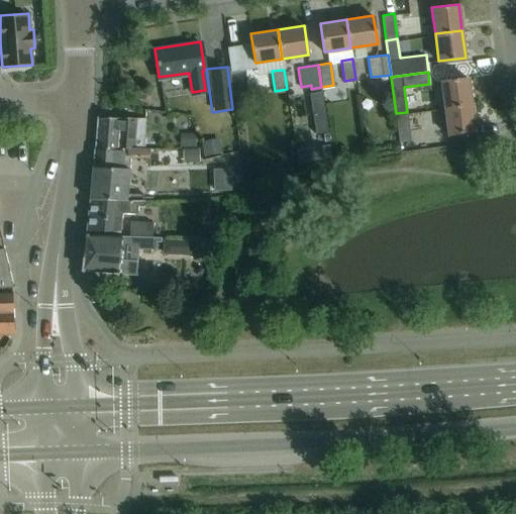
[(444,107),(472,104),(468,77),(441,81),(444,107)]
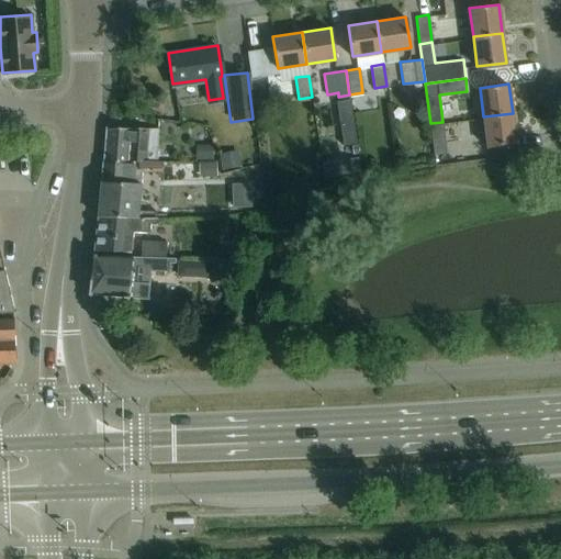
[(350,98),(336,100),(343,145),(357,143),(350,98)]
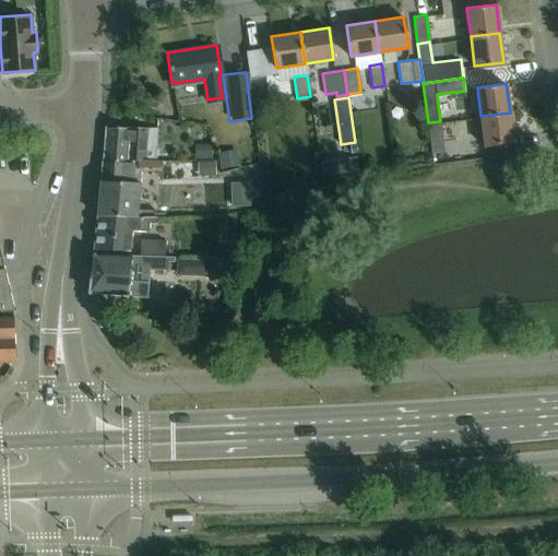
[(510,113),(481,116),(484,145),(513,141),(510,113)]
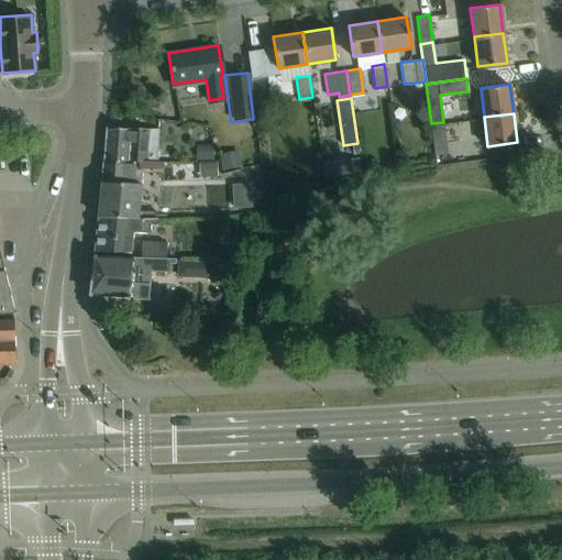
[(443,122),(431,123),(434,153),(447,152),(443,122)]
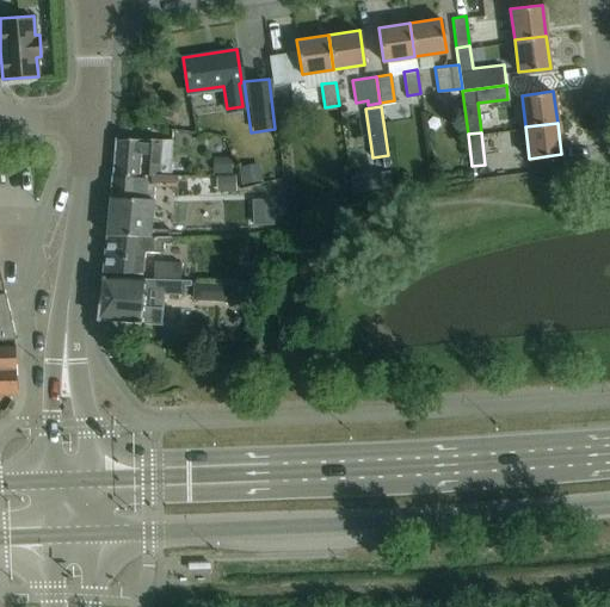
[(111,175),(111,177),(168,174),(171,174),(171,137),(166,137),(115,137),(111,175)]
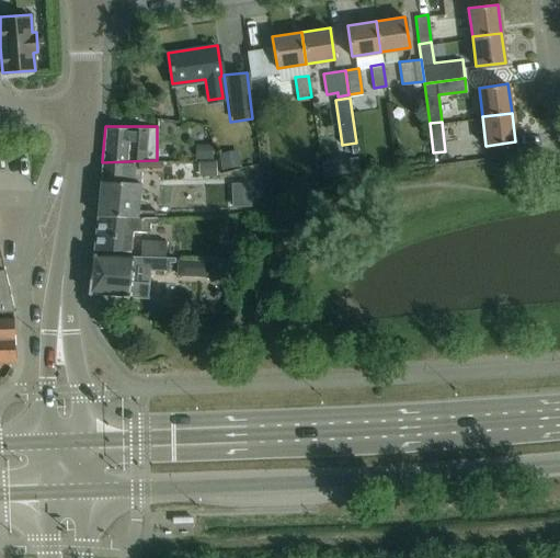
[(356,157),(339,159),(341,173),(358,171),(356,157)]
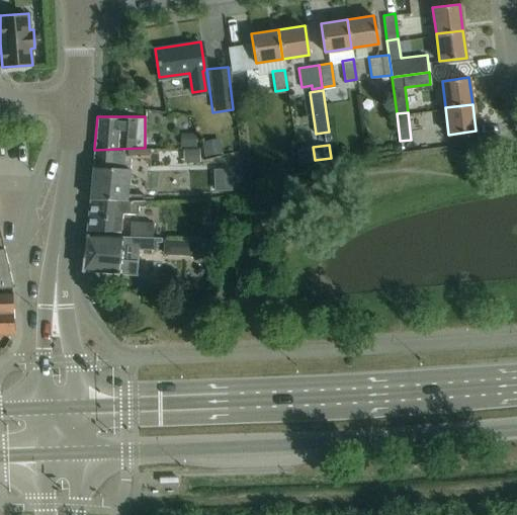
[(89,199),(144,201),(144,194),(128,192),(131,157),(150,158),(151,148),(145,148),(143,148),(94,150),(89,199)]
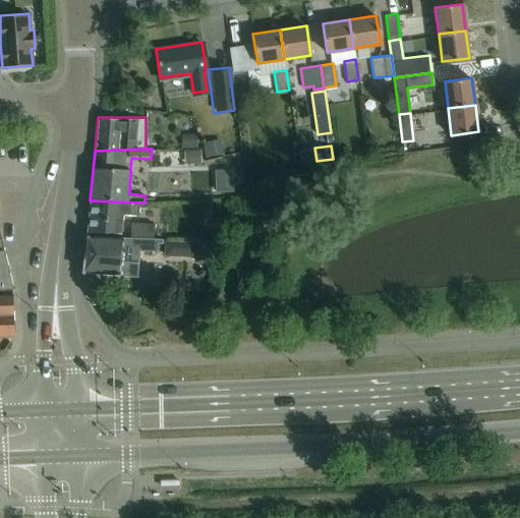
[(199,164),(217,163),(216,149),(198,150),(199,164)]
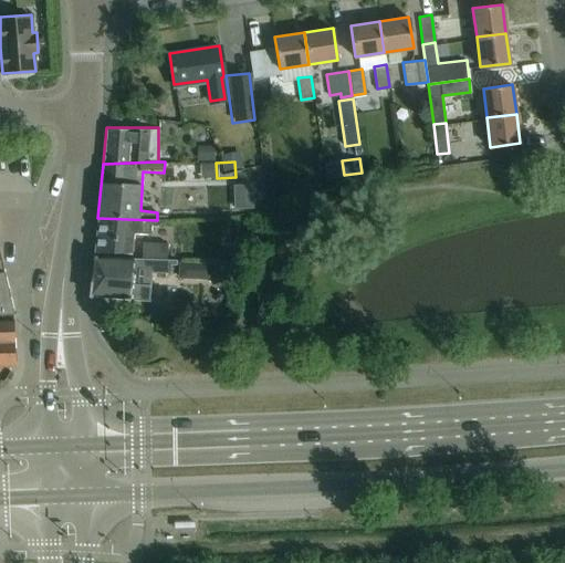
[(160,220),(157,220),(97,218),(94,251),(122,252),(132,252),(132,232),(149,232),(149,225),(160,225),(160,220)]
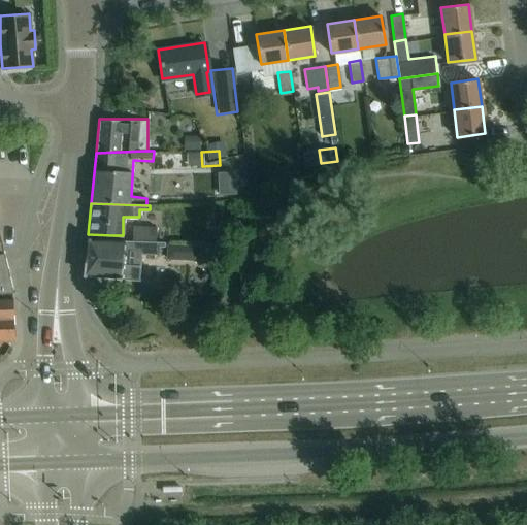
[(132,239),(155,241),(156,227),(132,226),(132,239)]
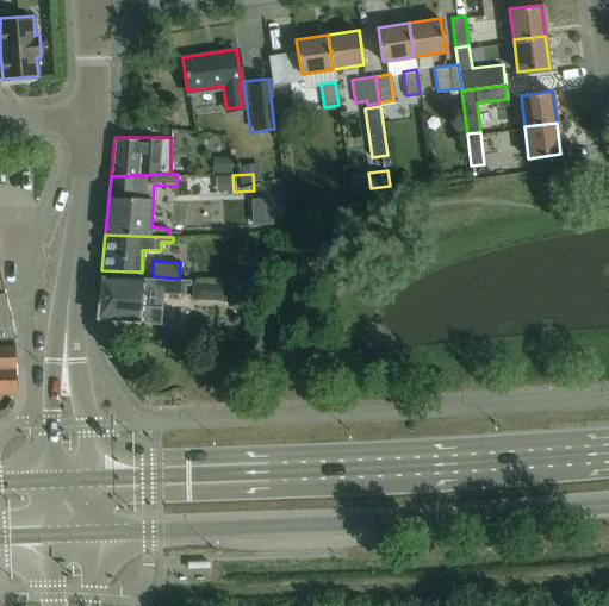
[(0,337),(14,337),(0,275),(0,337)]
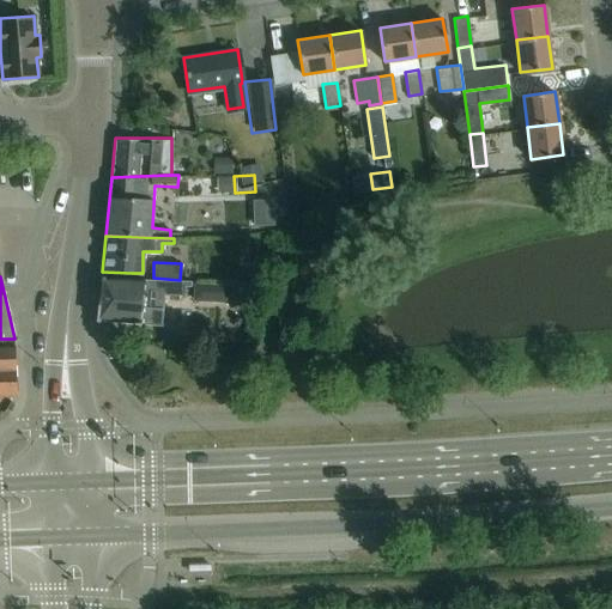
[(180,280),(153,278),(101,276),(97,320),(161,324),(163,294),(183,296),(185,286),(191,286),(191,281),(180,280)]
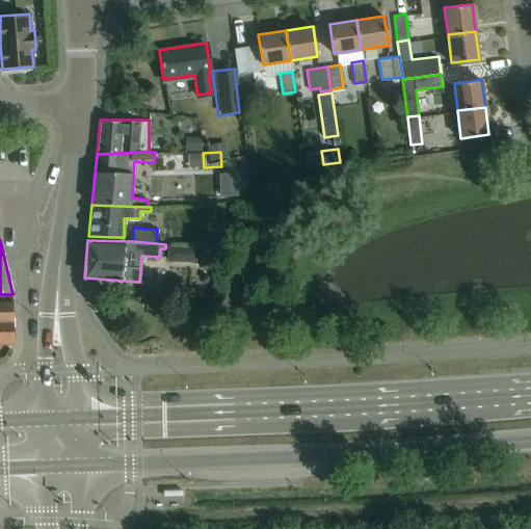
[(171,243),(170,256),(197,257),(197,244),(171,243)]
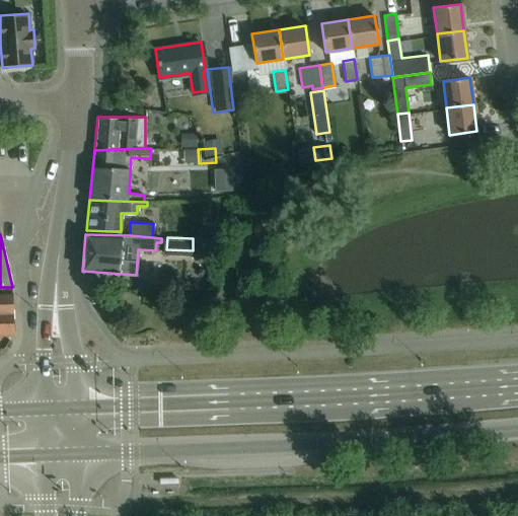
[(165,281),(164,291),(178,292),(179,282),(165,281)]
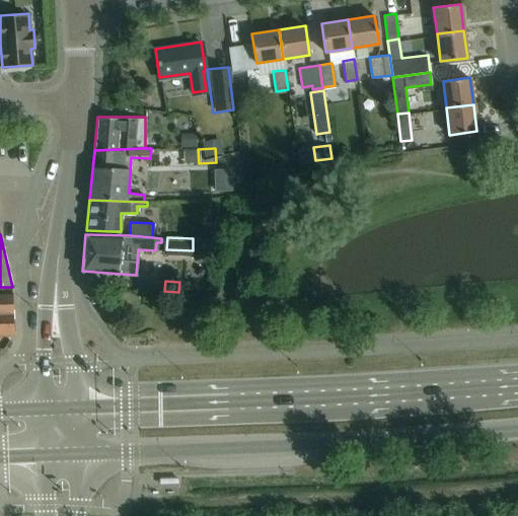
[(0,314),(13,314),(12,293),(0,293),(0,314)]
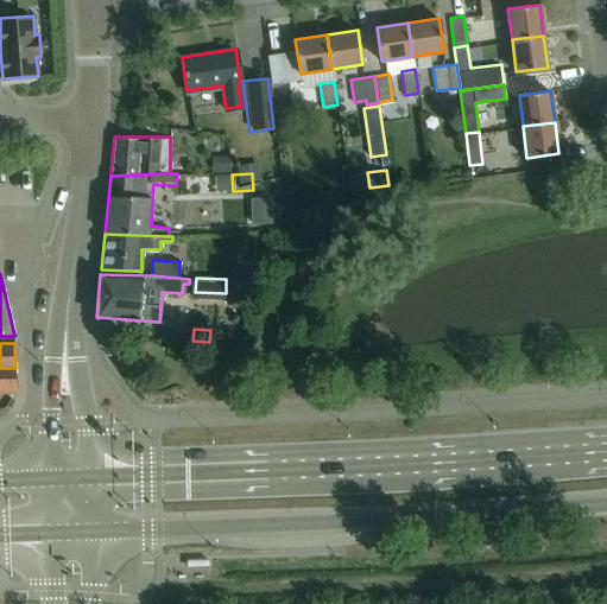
[(16,368),(0,368),(0,390),(16,390),(16,368)]
